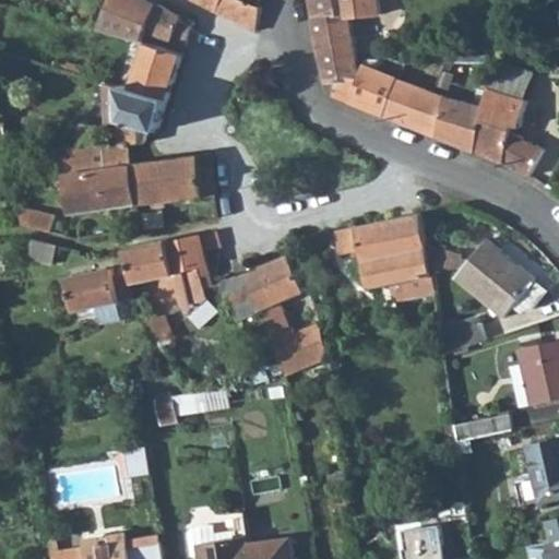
[(151,27),(175,38),(187,44),(194,21),(183,15),(162,3),(155,0),(115,0),(103,28),(144,40),(151,27)]
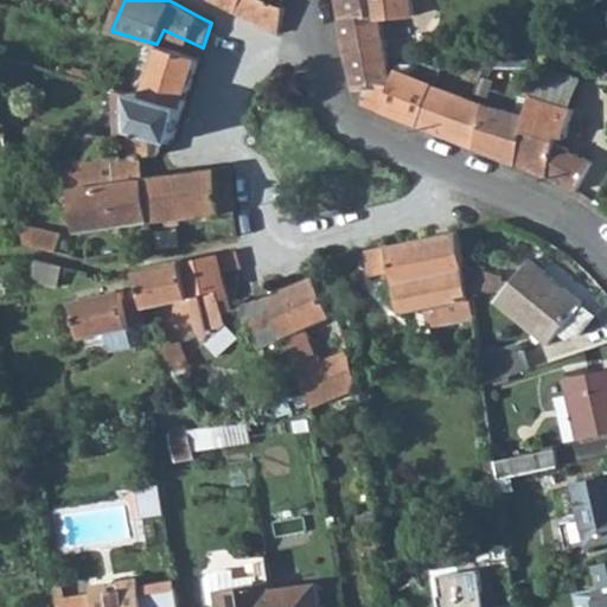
[(213,0),(274,30),(285,6),(272,0),(213,0)]
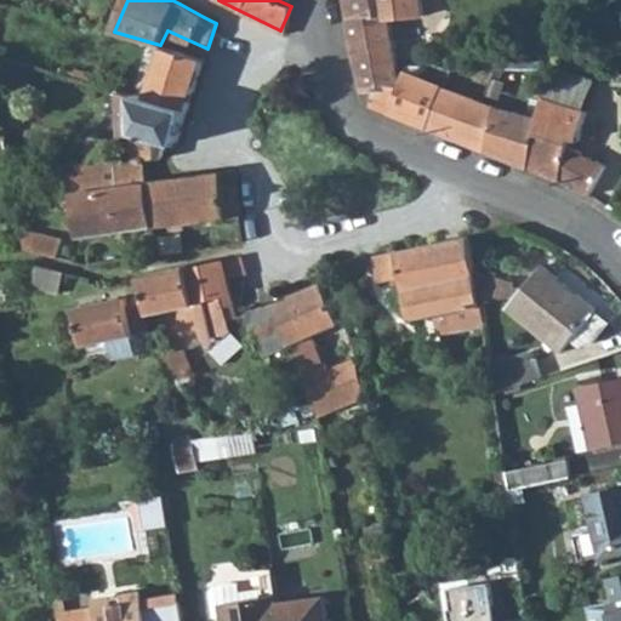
[(389,21),(387,0),(346,0),(351,27),(389,21)]
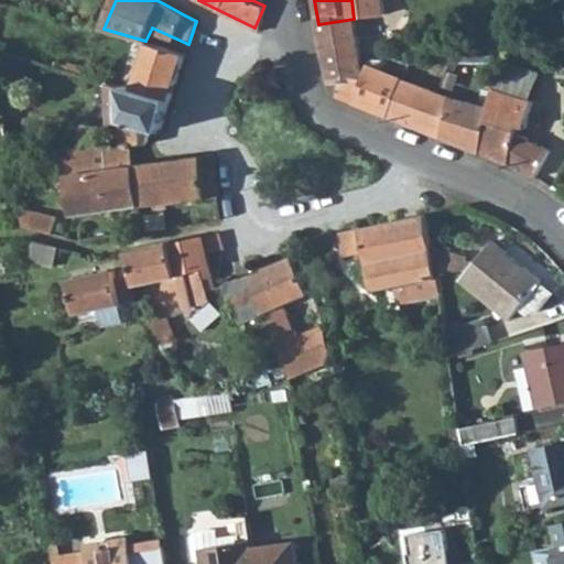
[(382,15),(380,0),(351,0),(354,19),(382,15)]
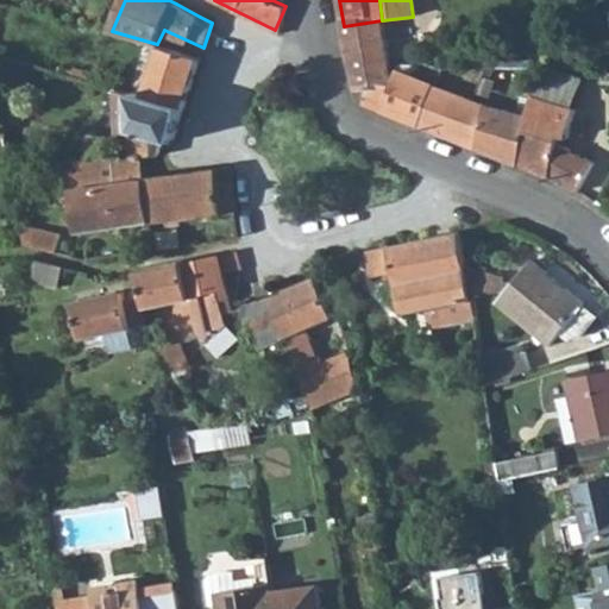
[(388,87),(382,20),(344,26),(347,51),(357,88),(369,87),(388,87)]
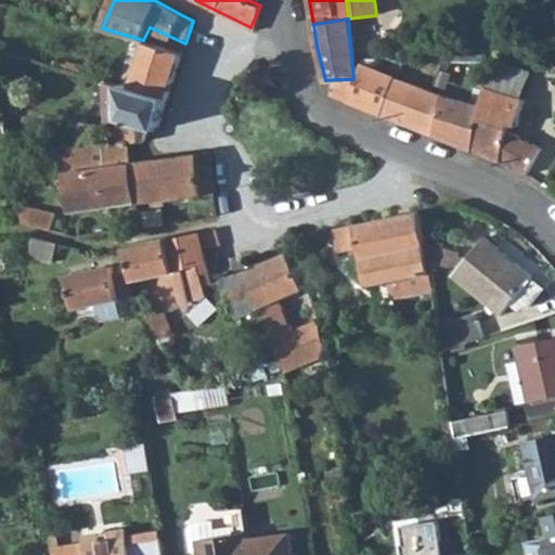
[(146,41),(132,87),(169,97),(183,52),(146,41)]
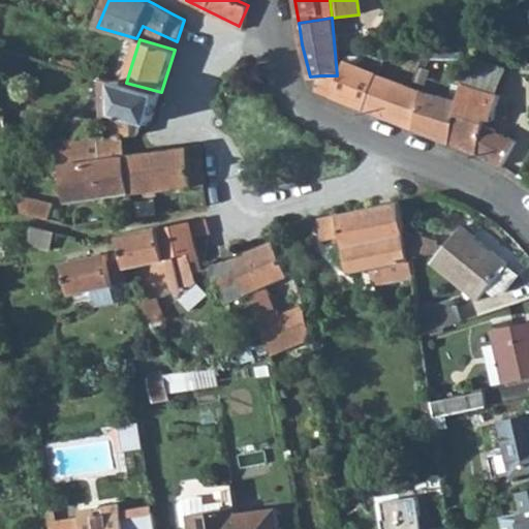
[(352,66),(341,62),(337,75),(320,75),(318,87),(368,107),(378,75),(352,66)]
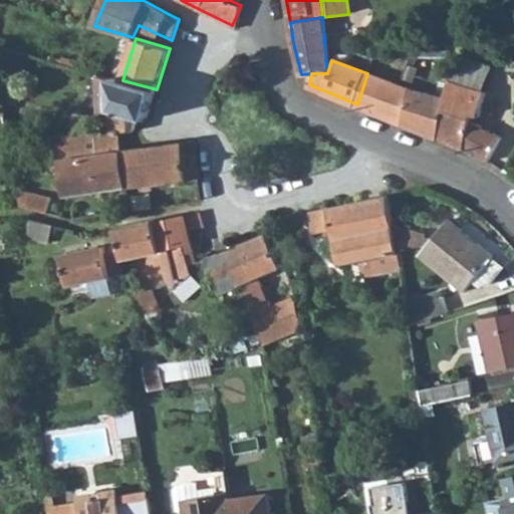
[(13,62),(0,61),(0,62),(1,87),(14,86),(13,62)]
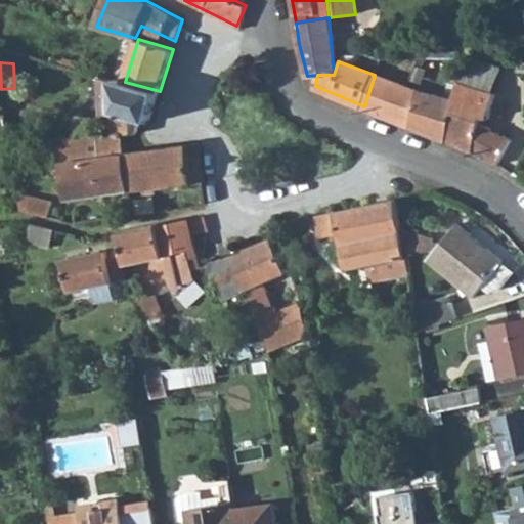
[(476,62),(464,62),(460,82),(492,93),(499,71),(476,62)]
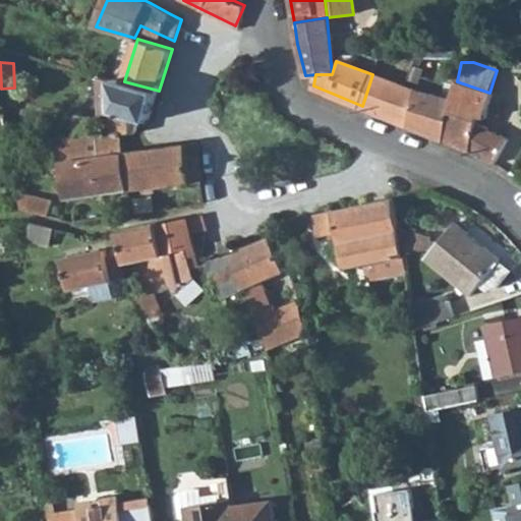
[(415,89),(372,74),(362,106),(445,139),(453,100),(415,89)]
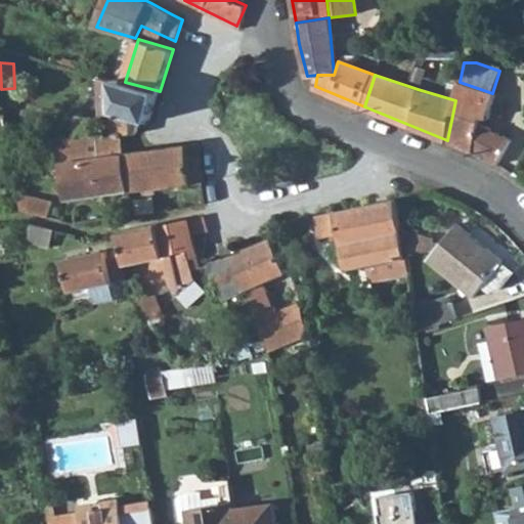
[(142,120),(149,122),(160,91),(125,82),(115,78),(116,112),(107,113),(108,135),(124,134),(138,132),(142,120)]
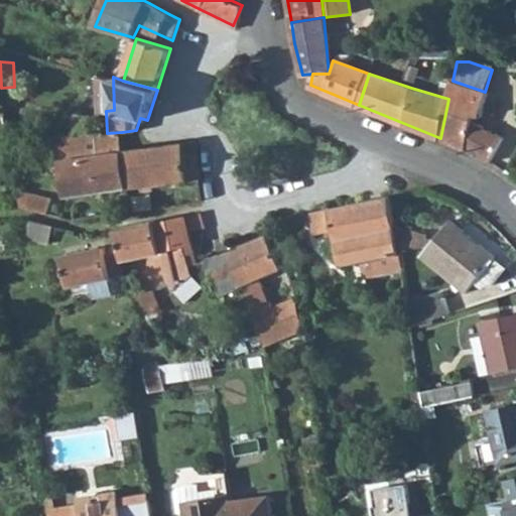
[(485,92),(453,81),(448,99),(440,138),(467,149),(489,162),(503,138),(473,120),(475,116),(480,117),(488,94),(485,92)]
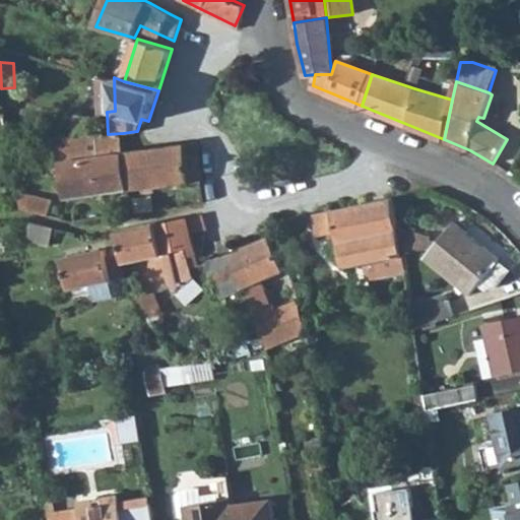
[(70,198),(129,189),(125,151),(123,133),(108,134),(59,137),(66,163),(70,198)]
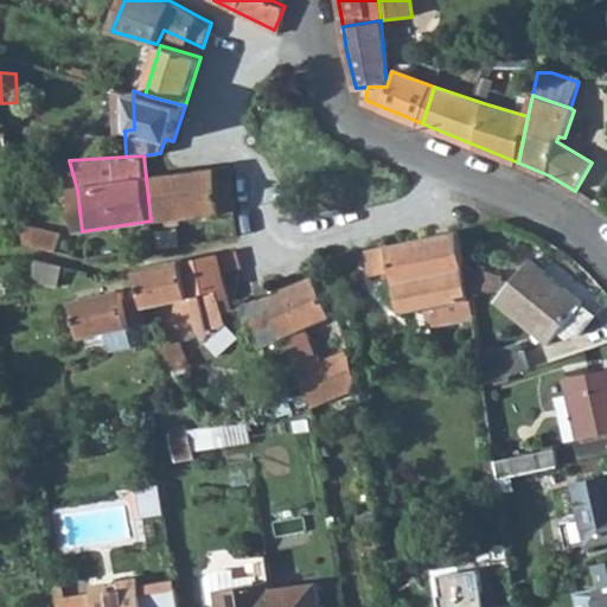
[(151,221),(232,211),(229,168),(167,174),(146,177),(151,221)]
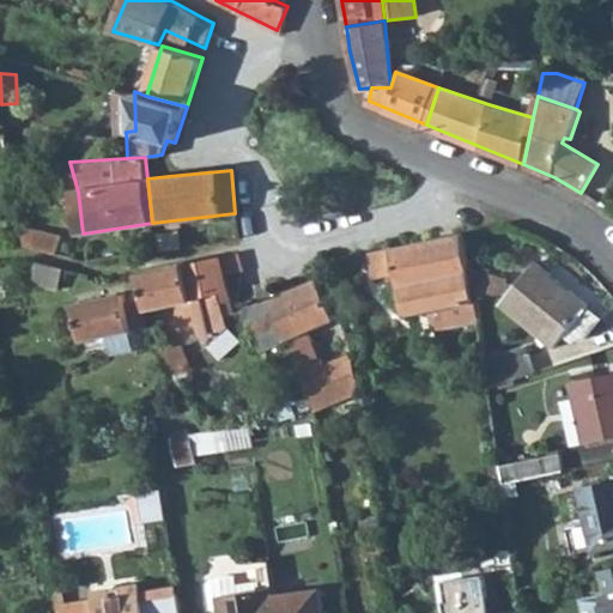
[(58,236),(20,226),(24,246),(53,254),(58,236)]
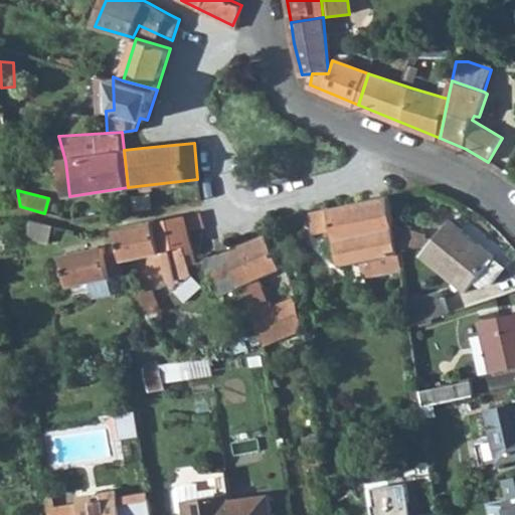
[(390,276),(400,274),(397,248),(393,222),(390,194),(311,212),(314,233),(334,229),(341,264),(386,253),(390,276)]
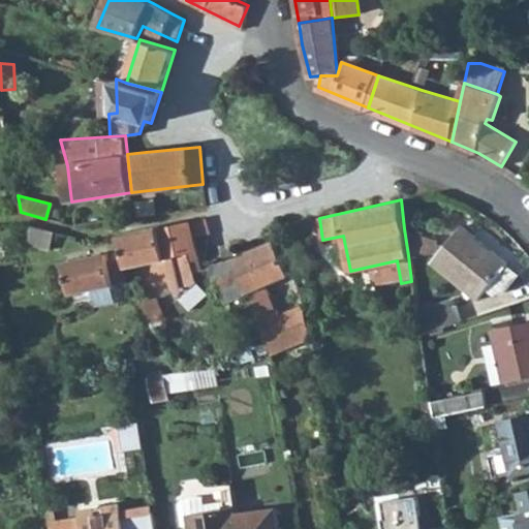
[(164,226),(120,234),(127,266),(160,259),(189,253),(195,274),(200,272),(194,238),(209,235),(205,218),(178,224),(164,226)]
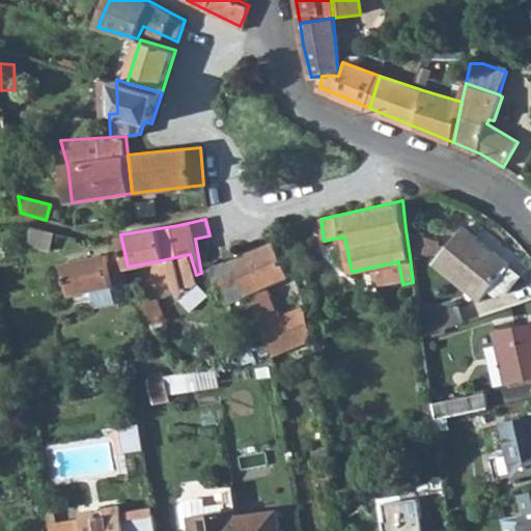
[(54,232),(28,225),(26,231),(33,233),(29,245),(49,250),(54,232)]
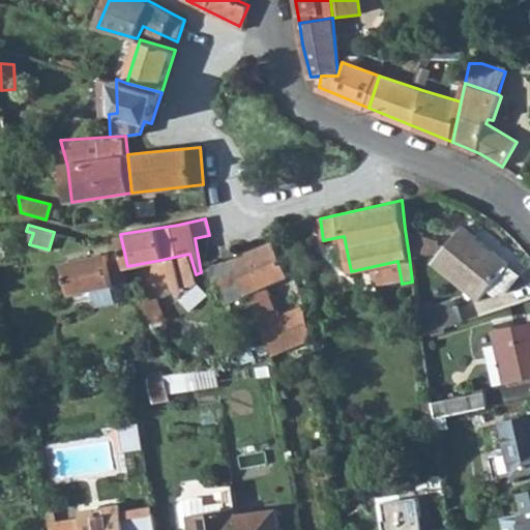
[(464,227),(433,262),(476,300),(484,289),(493,295),(506,291),(518,277),(505,266),(506,264),(464,227)]
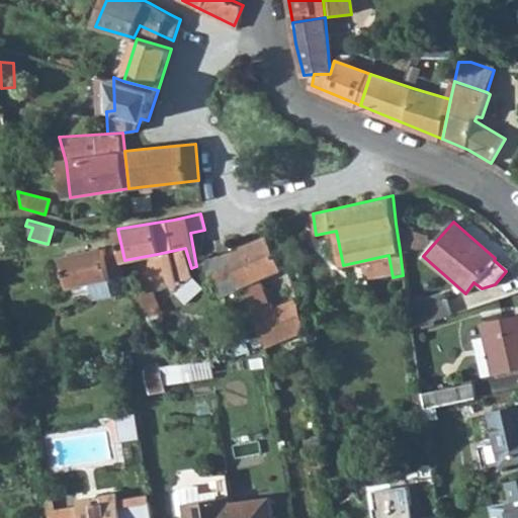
[(426,233),(396,224),(400,250),(427,248),(426,233)]
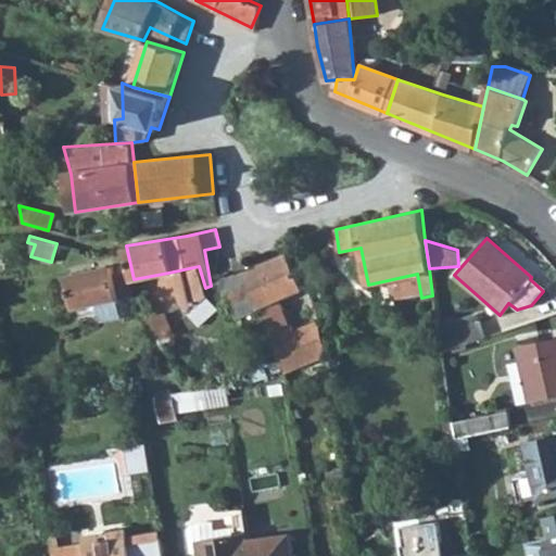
[(288,254),(243,273),(260,307),(274,340),(293,332),(279,299),(303,289),(288,254)]
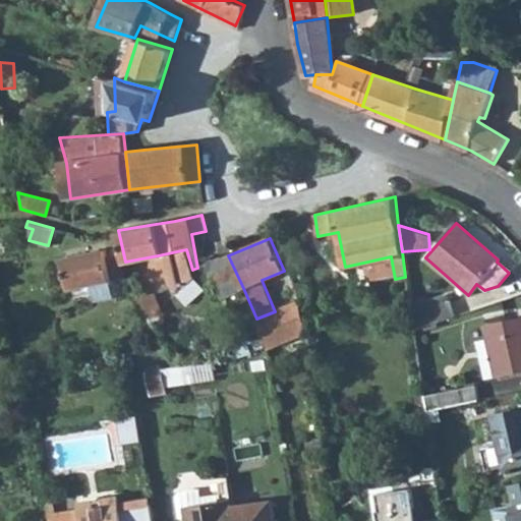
[(63,256),(69,289),(122,280),(118,255),(107,255),(106,249),(63,256)]
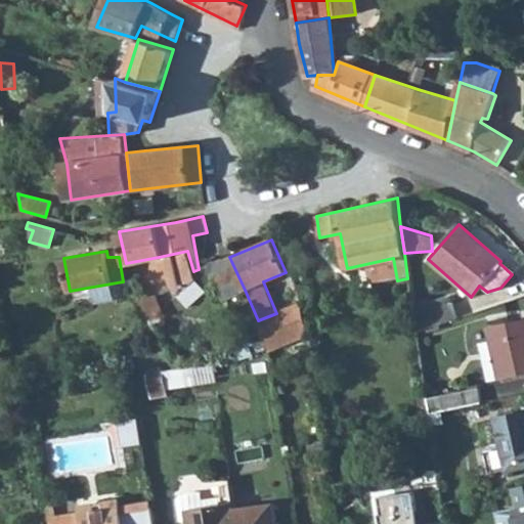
[(174,282),(177,295),(180,293),(193,280),(193,271),(187,251),(159,257),(161,264),(172,262),(177,280),(174,282)]
